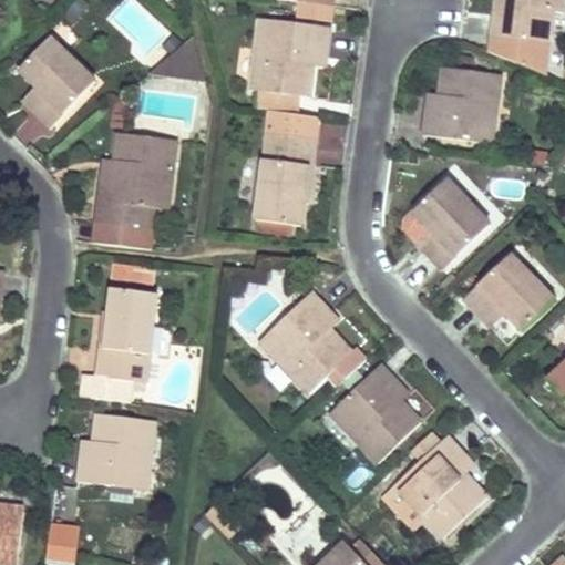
[(561,12),(562,0),(493,0),(492,14),(502,16),(501,20),(491,20),(486,50),(542,73),(550,11),(561,12)]
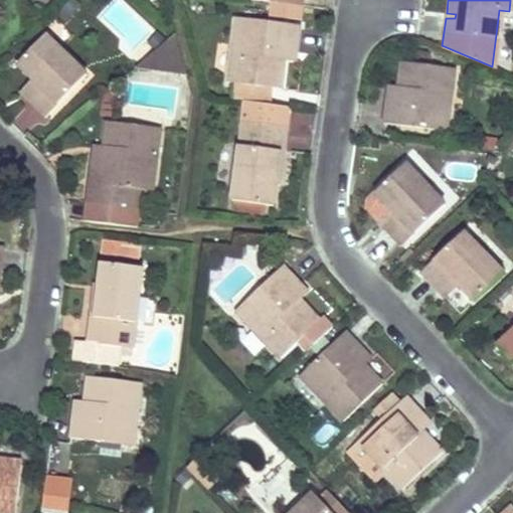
[(299,5),(270,1),(268,14),(298,18),(299,5)]
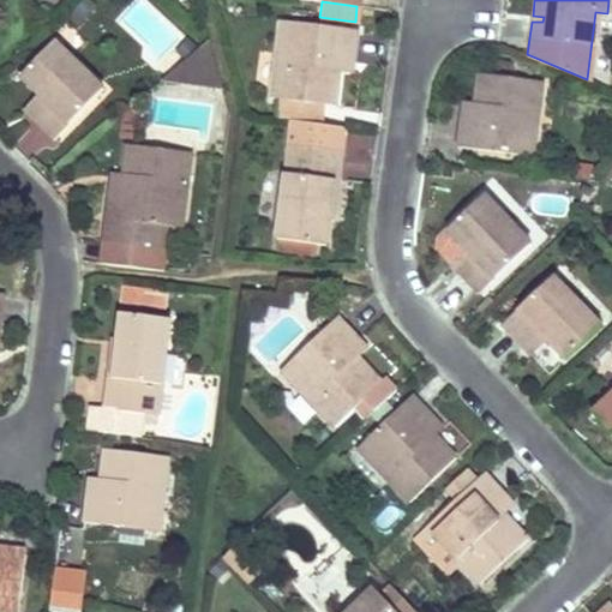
[(355,29),(277,19),(268,97),(279,97),(322,103),(334,105),(337,70),(330,69),(330,63),(351,65),(355,29)]
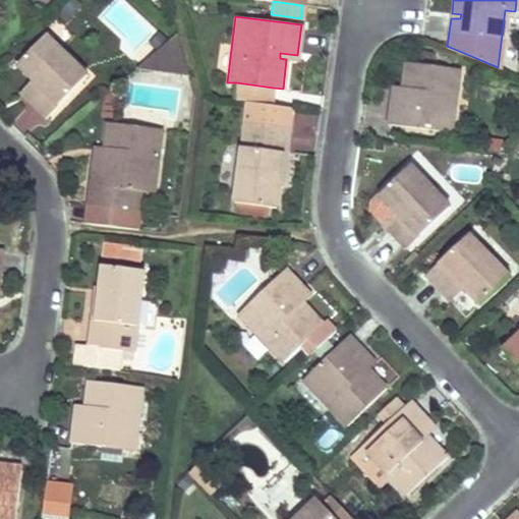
[(175,33),(135,66),(185,72),(175,33)]
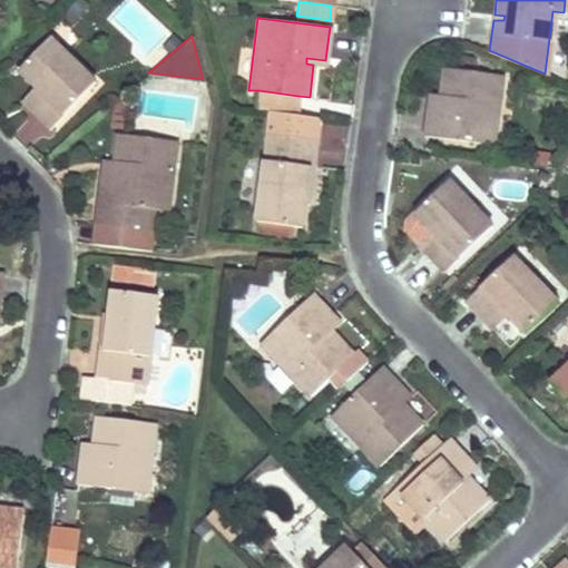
[(66,54),(49,37),(42,43),(59,60),(66,54)]
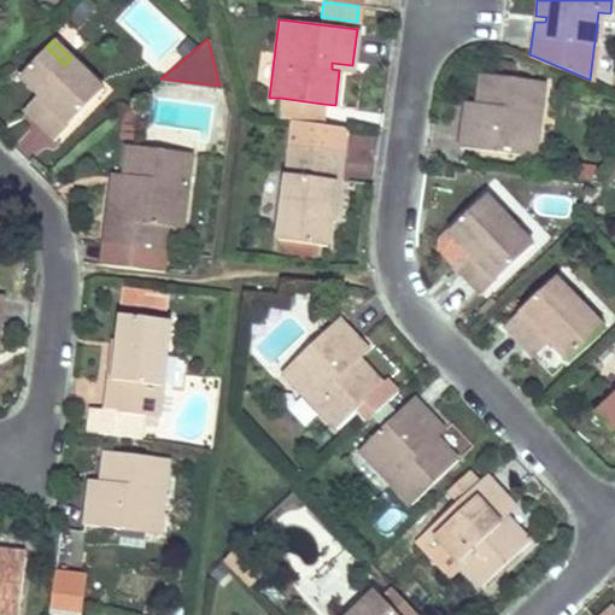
[(64,65),(46,47),(18,76),(36,94),(44,101),(29,116),(52,139),(101,89),(71,58),(64,65)]
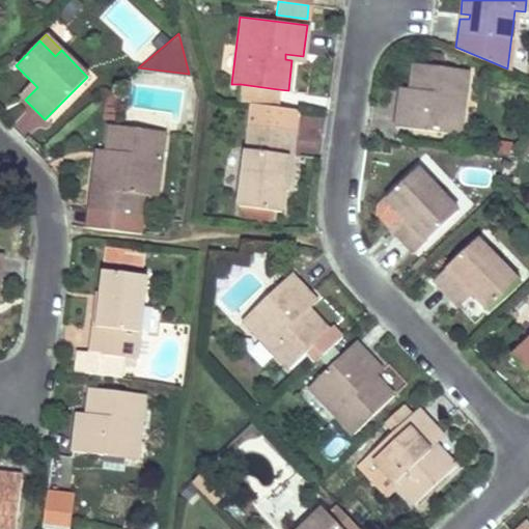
[(463,96),(467,70),(412,62),(408,88),(407,95),(397,94),(393,126),(446,133),(451,94),(463,96)]
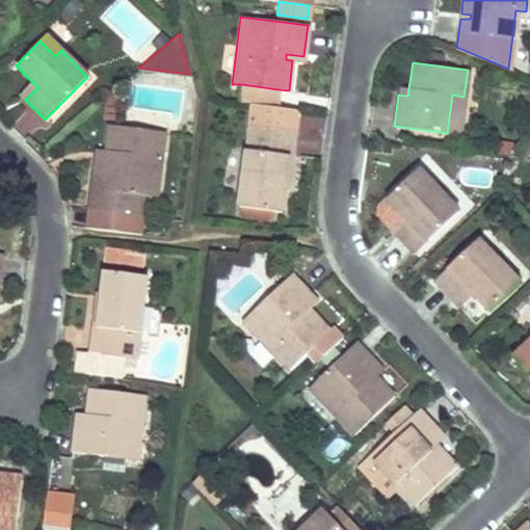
[(37,87),(31,81),(19,94),(25,100),(37,87)]
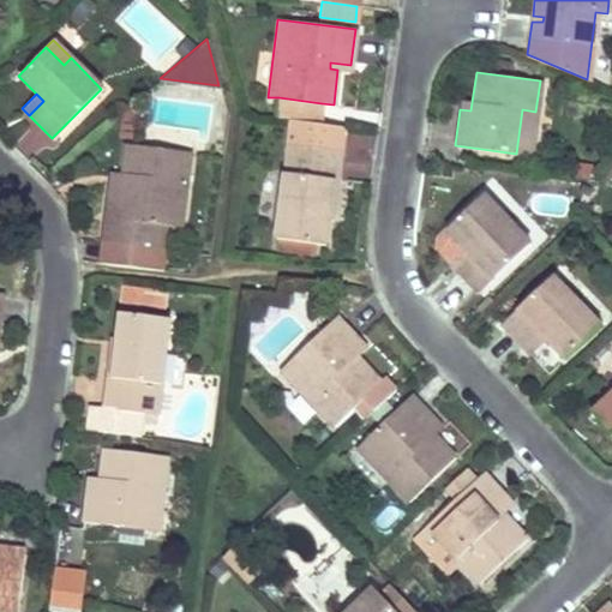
[(322,103),(279,97),(276,115),(319,121),(322,103)]
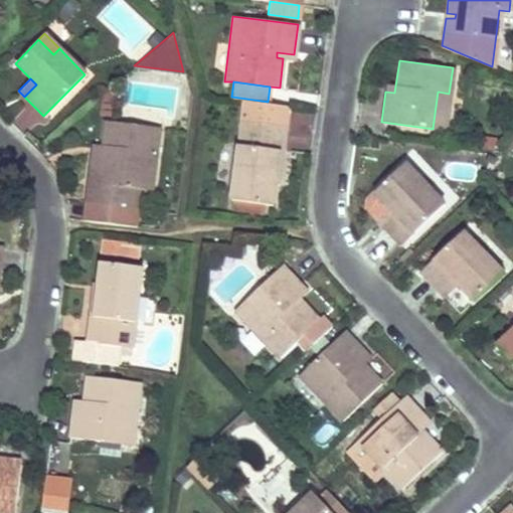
[(394,93),(395,86),(386,84),(385,92),(394,93)]
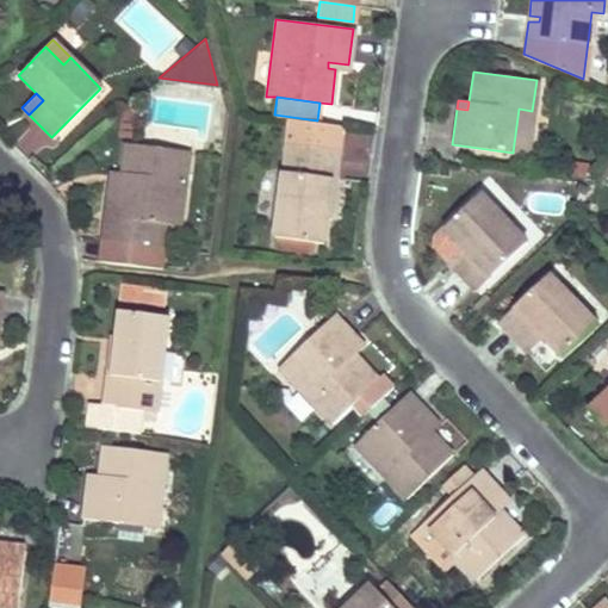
[(526,155),(532,111),(519,109),(513,153),(526,155)]
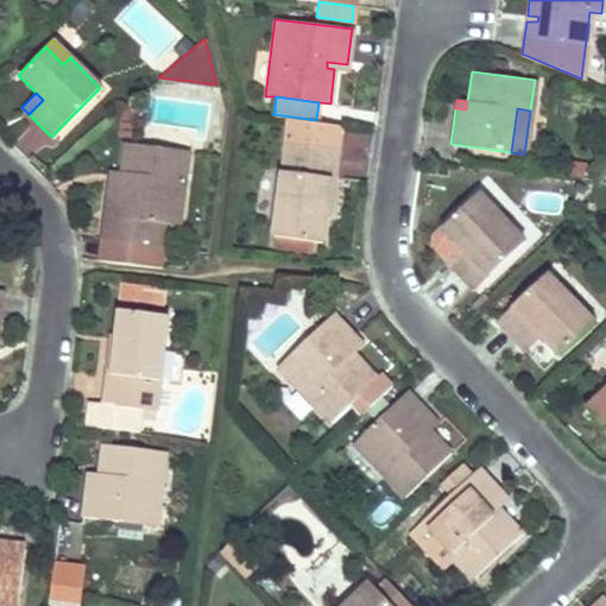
[(327,124),(290,118),(288,140),(284,140),(271,235),(273,237),(311,241),(320,242),(323,215),(328,180),(332,180),(336,147),(323,146),(327,124)]
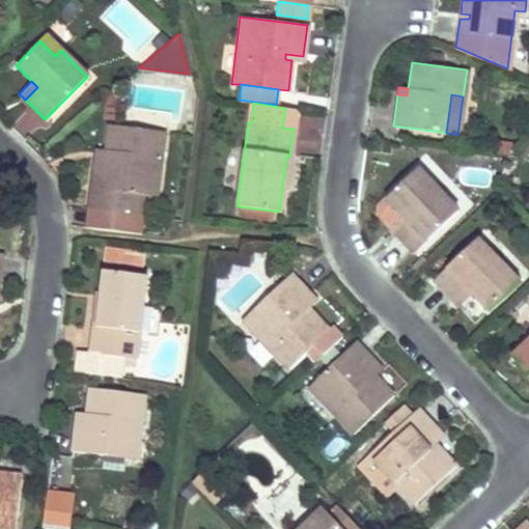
[(297,109),(285,108),(282,128),(294,129),(297,109)]
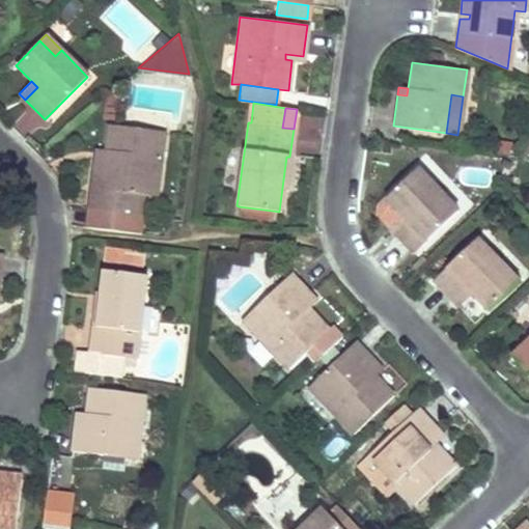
[(163,132),(108,124),(104,149),(103,159),(93,158),(86,209),(135,216),(138,194),(141,194),(147,156),(160,158),(163,132)]
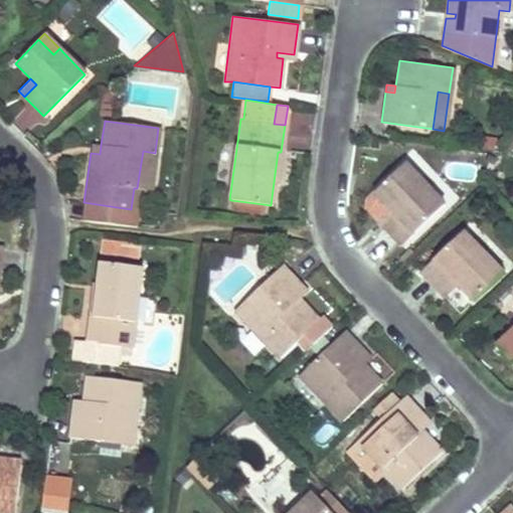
[(92,145),(91,153),(100,154),(101,145),(92,145)]
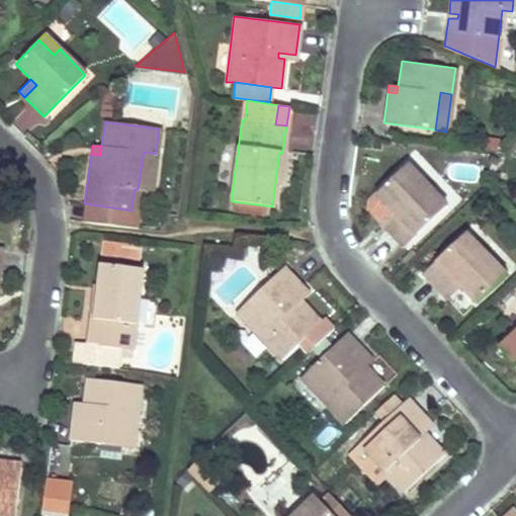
[(156,154),(144,152),(138,189),(150,191),(156,154)]
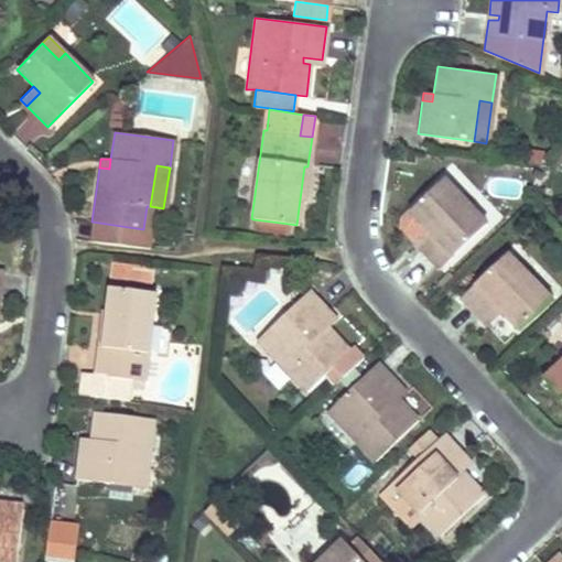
[(457,195),(442,179),(435,184),(452,202),(457,195)]
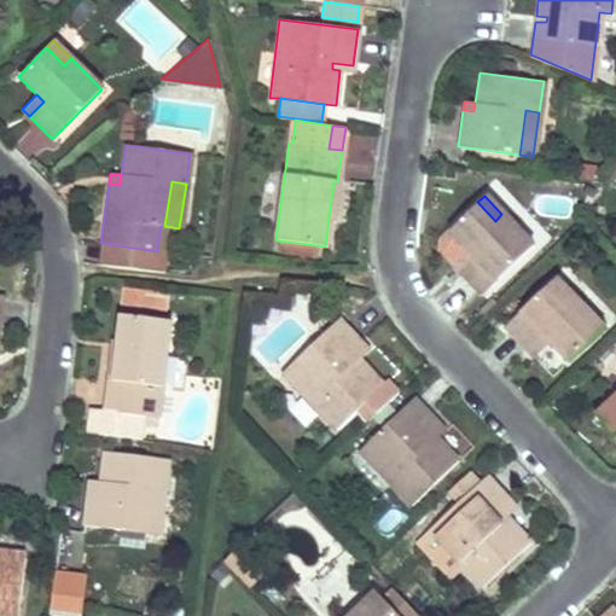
[(495,221),(477,202),(448,230),(465,248),(472,255),(458,271),(480,294),(532,247),(501,214),(495,221)]
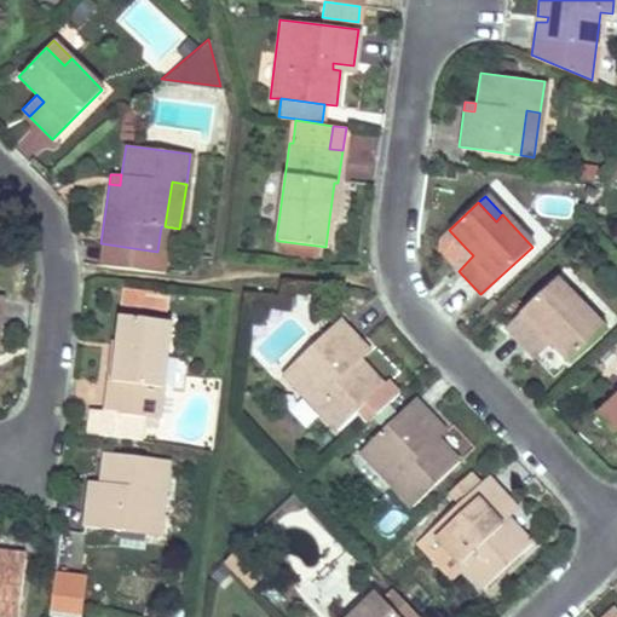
[(316,255),(317,246),(278,241),(277,251),(316,255)]
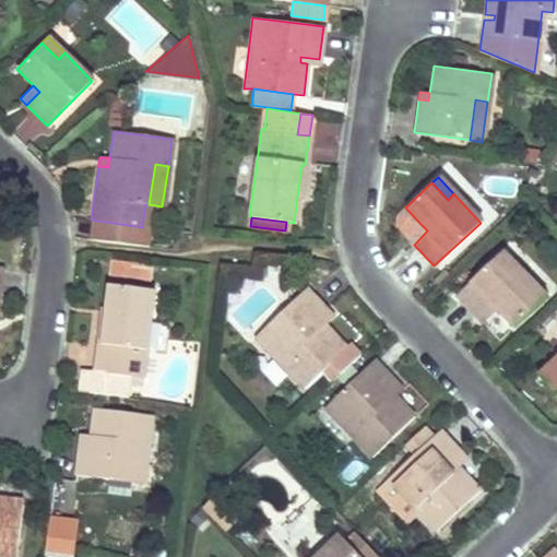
[(421,224),(407,237),(414,245),(427,230),(421,224)]
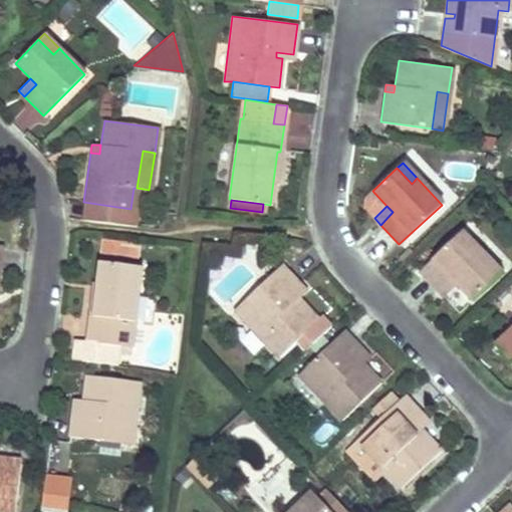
[(485,257),(460,231),(418,271),(437,290),(450,278),(456,284),(470,299),(494,277),(480,262),(485,257)]
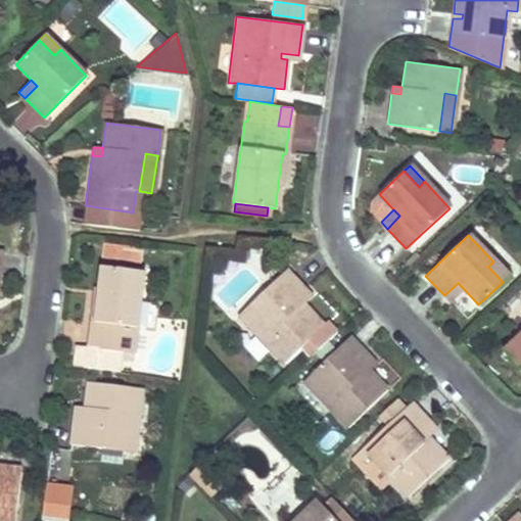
[(509,276),(493,262),(488,267),(503,282),(509,276)]
